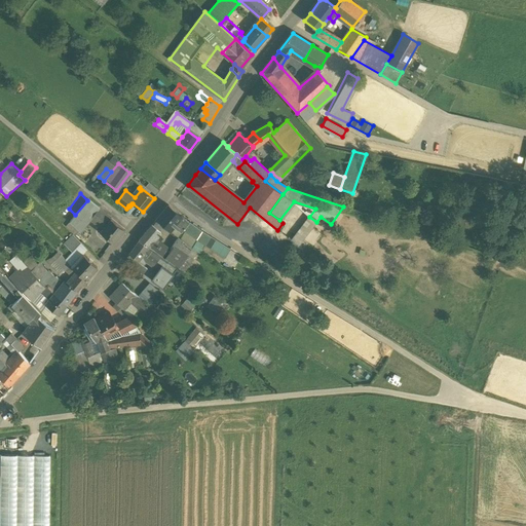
[(100,209),(88,199),(87,200),(75,215),(70,222),(79,231),(99,209),(100,209)]
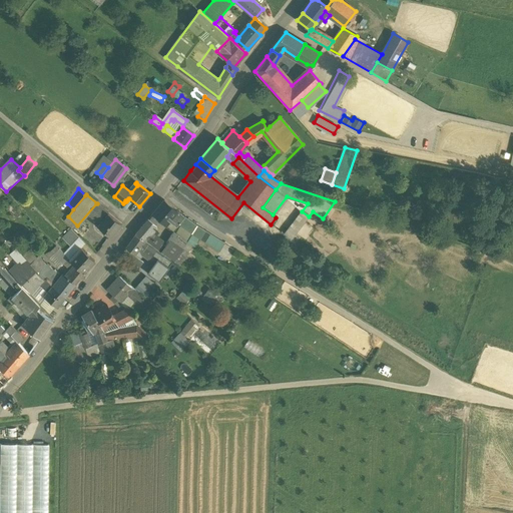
[(184,216),(164,200),(152,213),(165,224),(169,220),(176,226),(178,223),(184,216)]
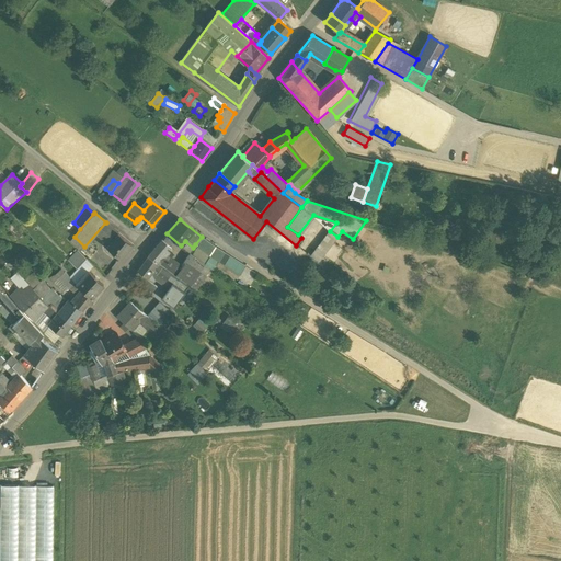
[(73,222),(68,229),(75,237),(80,229),(73,222)]
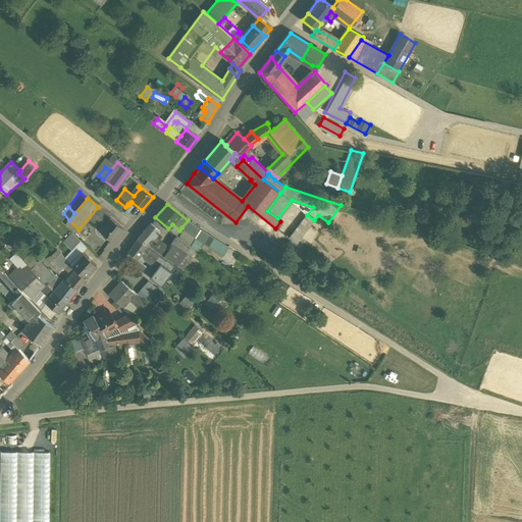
[(98,207),(93,213),(98,218),(103,211),(98,207)]
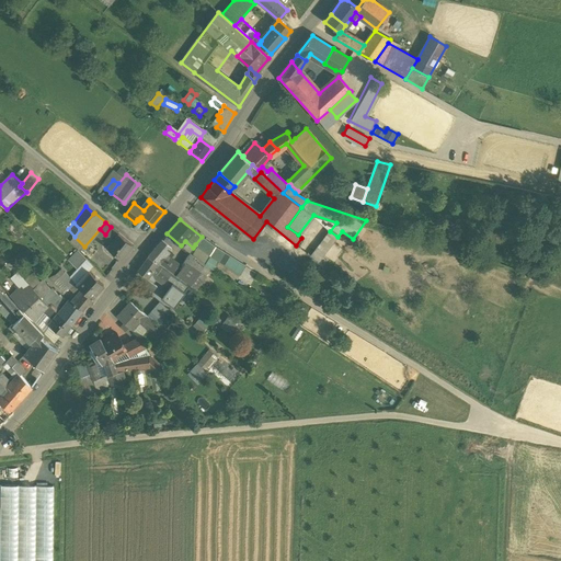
[(111,227),(105,235),(113,240),(118,233),(111,227)]
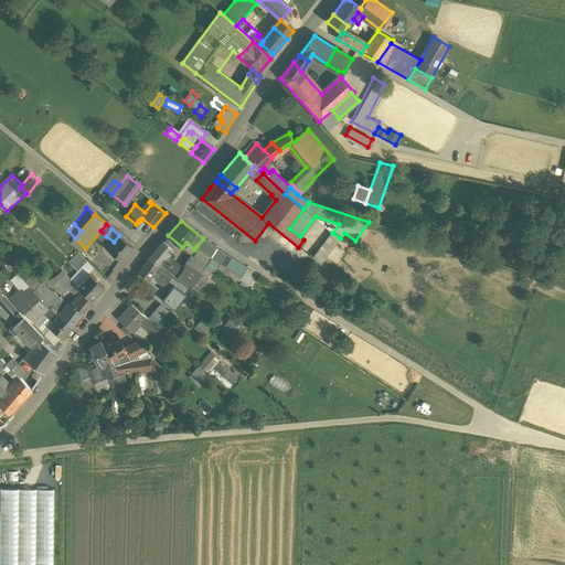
[(332,233),(312,257),(320,264),(340,238),(332,233)]
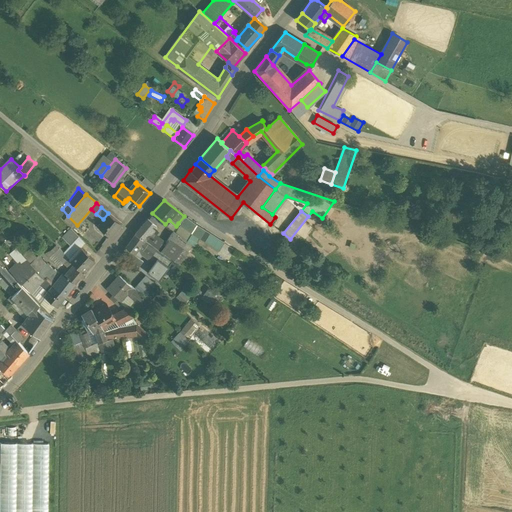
[(103,219),(98,225),(110,235),(120,223),(108,213),(103,219)]
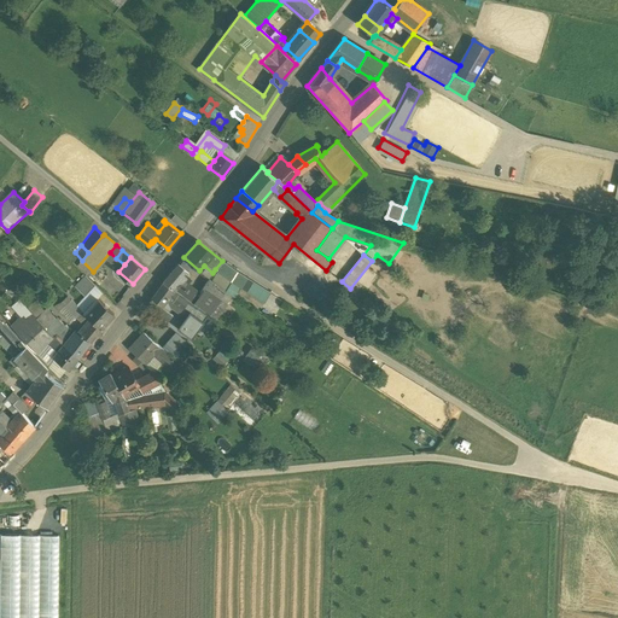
[(199,270),(184,257),(179,263),(187,270),(188,274),(192,280),(199,270)]
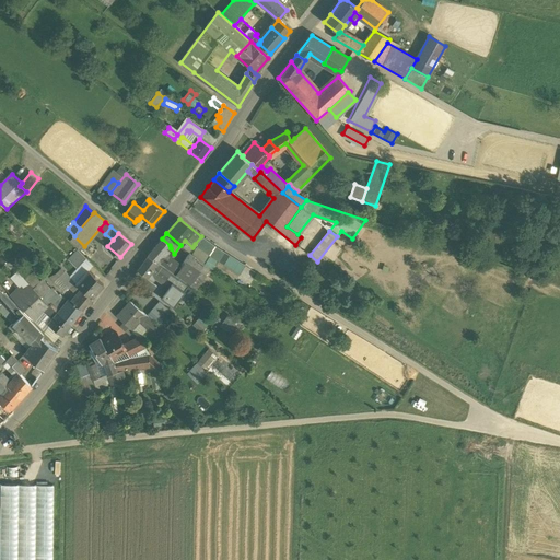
[(216,247),(201,236),(195,244),(210,255),(216,247)]
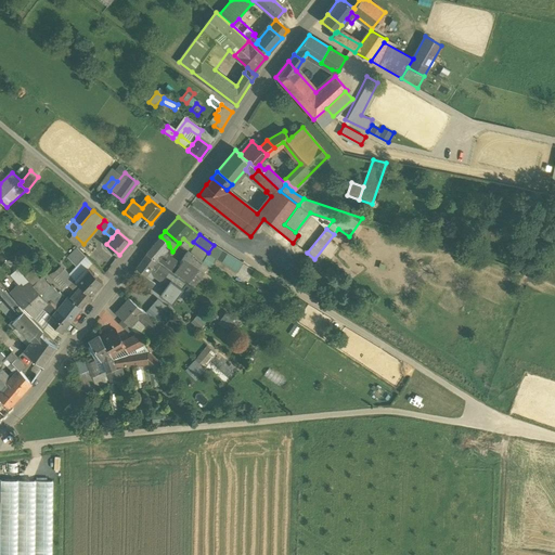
[(168,243),(160,236),(146,254),(147,255),(147,254),(154,259),(163,263),(167,257),(172,252),(169,246),(168,243)]
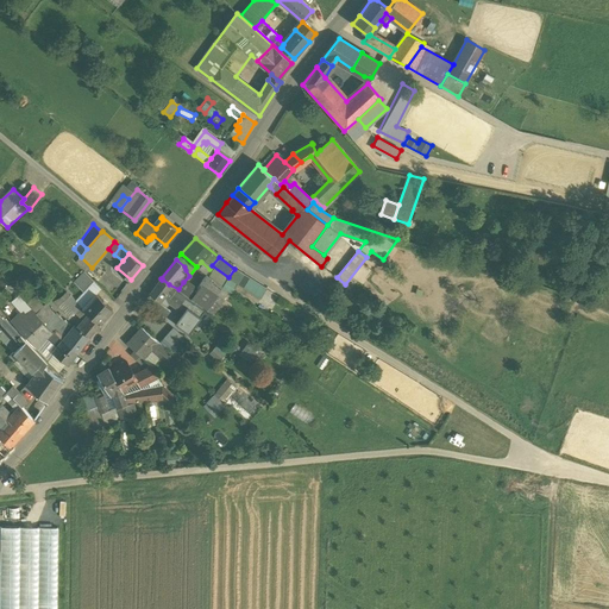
[(223,287),(231,293),(237,283),(243,274),(234,269),(228,277),(223,287)]
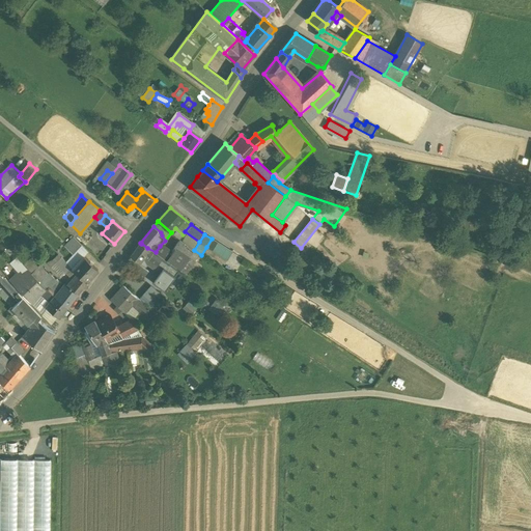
[(74,238),(65,247),(73,254),(77,250),(81,245),(74,238)]
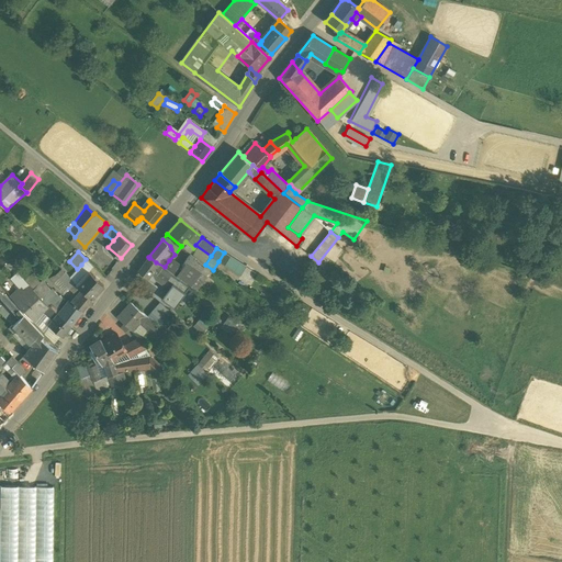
[(246,266),(224,253),(218,261),(240,274),(246,266)]
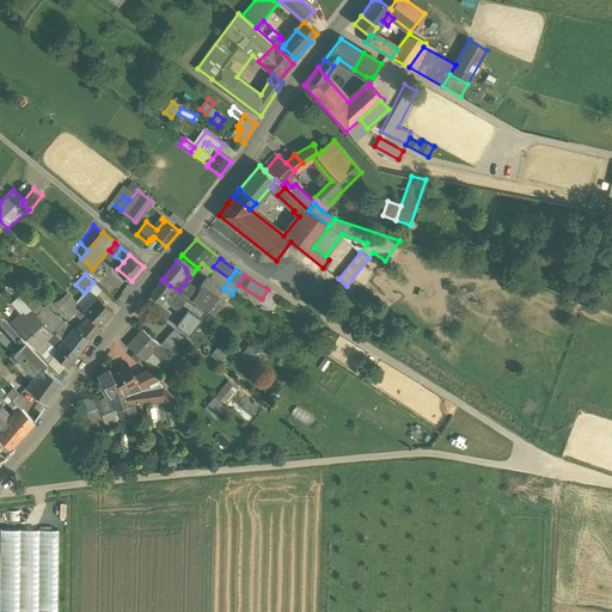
[(207,276),(201,286),(218,297),(224,288),(207,276)]
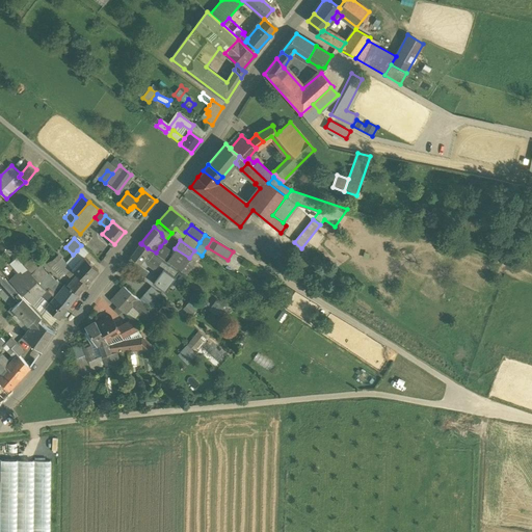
[(168,264),(140,244),(127,262),(144,275),(148,271),(144,268),(150,260),(163,269),(163,270),(168,264)]
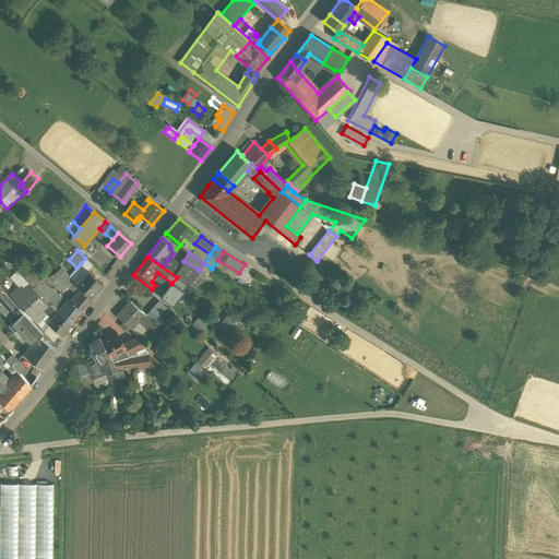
[(179,266),(168,259),(164,265),(169,270),(177,275),(194,287),(199,281),(179,266)]
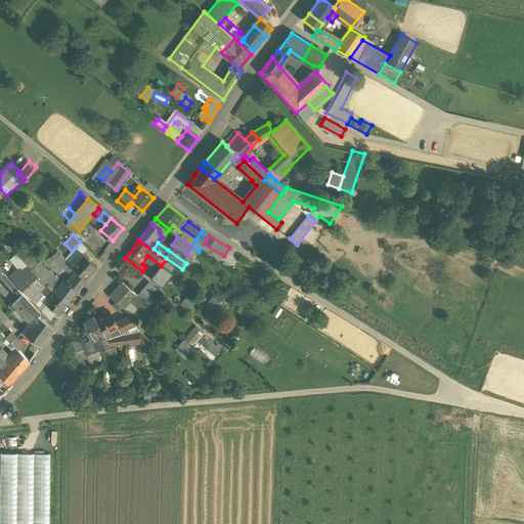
[(186,254),(172,245),(168,250),(186,263),(191,257),(186,254)]
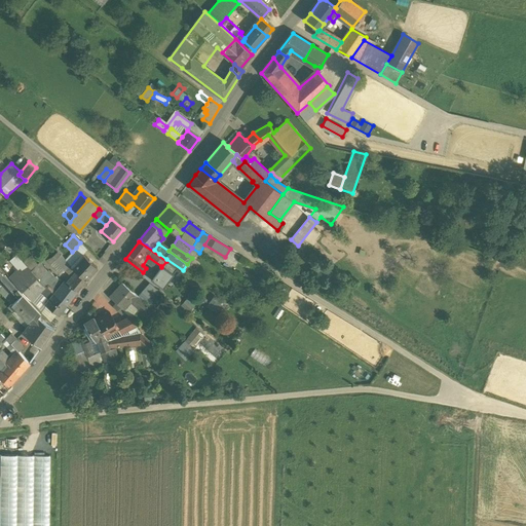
[(72,252),(65,260),(70,265),(72,266),(82,255),(76,248),(72,252)]
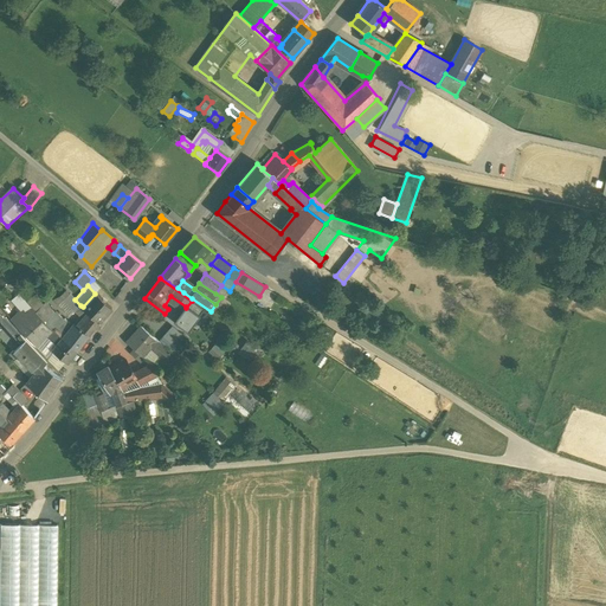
[(113,308),(96,292),(95,294),(83,307),(98,322),(113,308)]
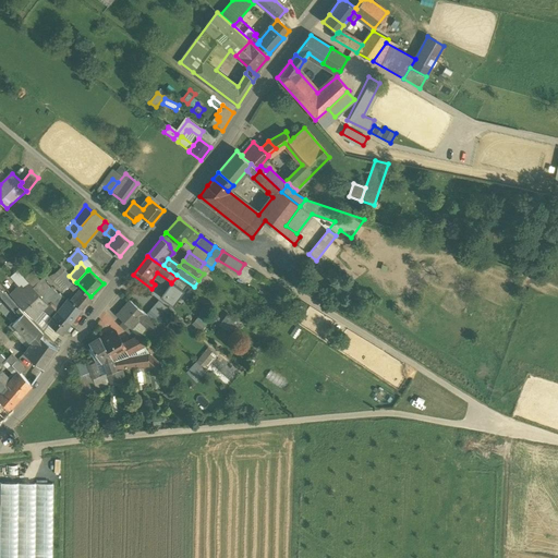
[(29,284),(26,281),(17,271),(12,276),(24,289),(29,284)]
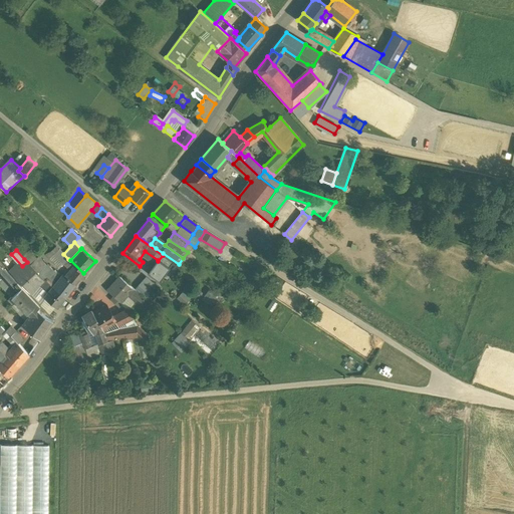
[(63,254),(59,250),(53,255),(63,264),(68,259),(63,254)]
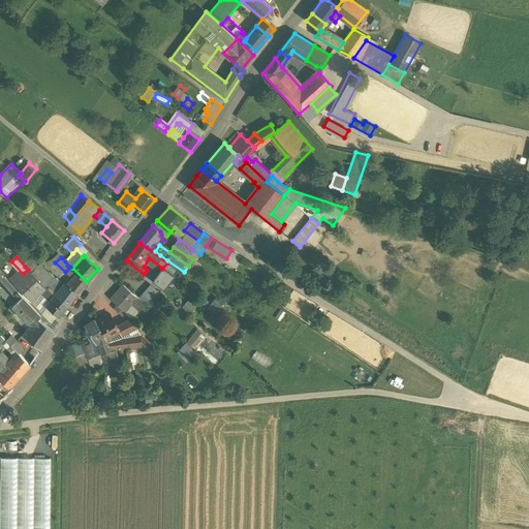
[(30,259),(25,263),(31,271),(36,267),(30,259)]
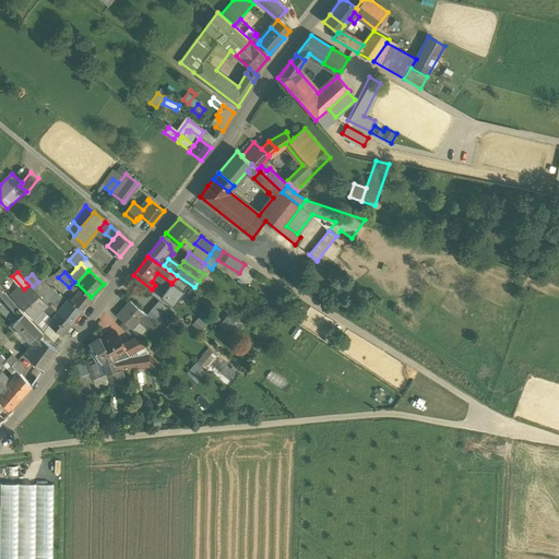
[(177,277),(171,284),(171,283),(169,286),(171,287),(163,298),(169,302),(182,285),(185,283),(177,277)]
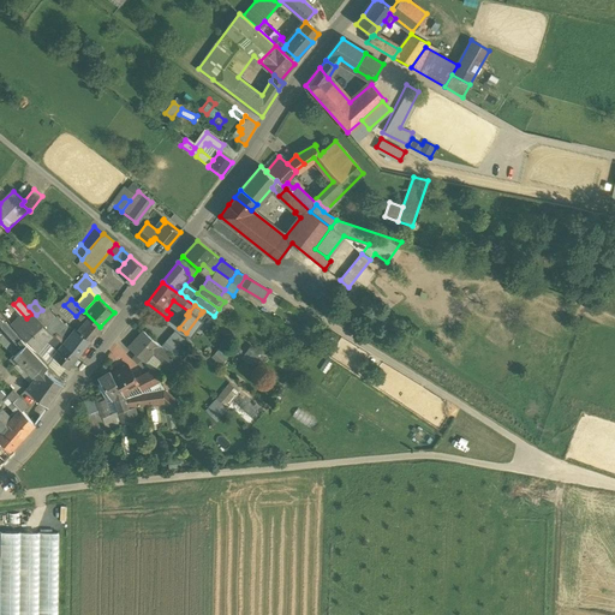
[(52,334),(43,326),(45,324),(33,314),(27,318),(15,329),(35,352),(48,339),(53,334),(52,334)]
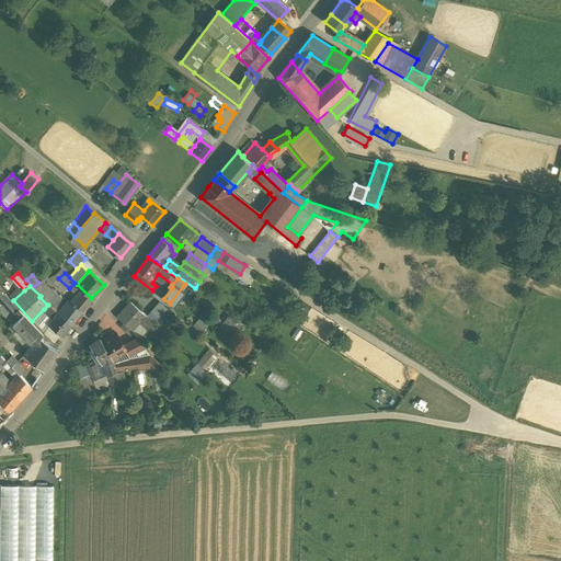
[(59,297),(52,289),(42,298),(47,304),(59,315),(65,307),(57,299),(59,297)]
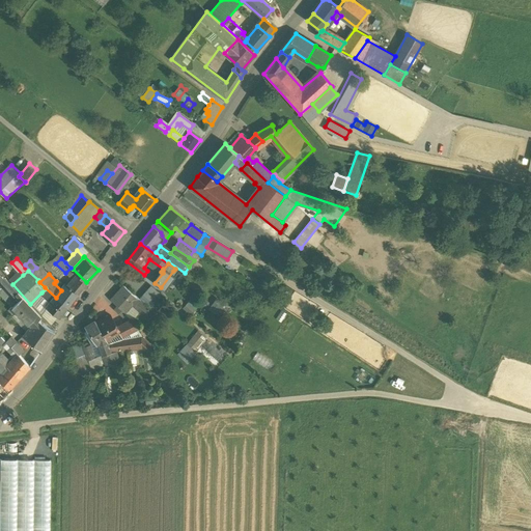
[(86,283),(80,277),(76,282),(82,288),(86,283)]
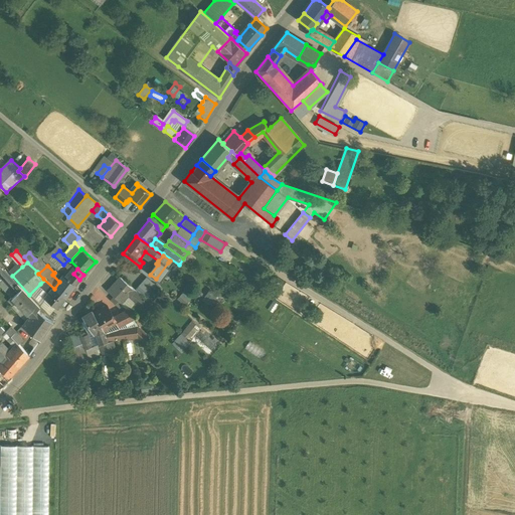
[(67,280),(64,277),(59,282),(54,289),(65,298),(79,280),(73,274),(68,280),(67,279),(67,280)]
